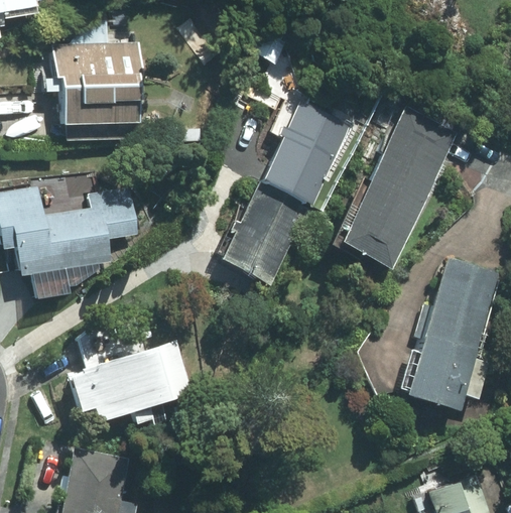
[(0,0),(0,26),(7,25),(5,11),(33,7),(31,0),(0,0)]
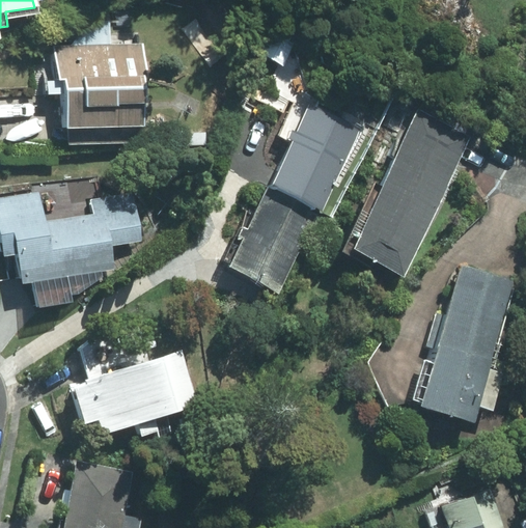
[(299,44),(274,32),(261,56),(287,68),(299,44)]
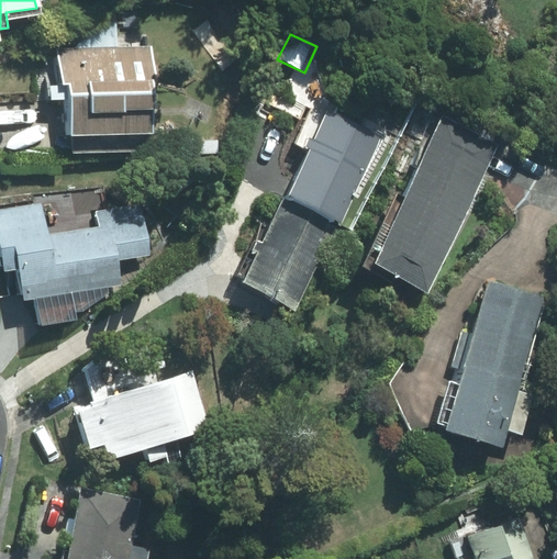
[(68,136),(151,134),(149,84),(153,84),(153,51),(59,53),(59,85),(67,85),(68,136)]
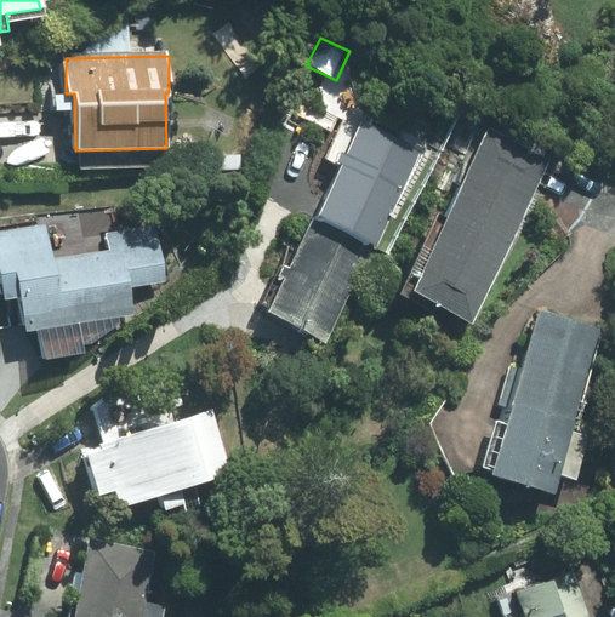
[(318,217),(379,249),(426,155),(364,124),(318,217)]
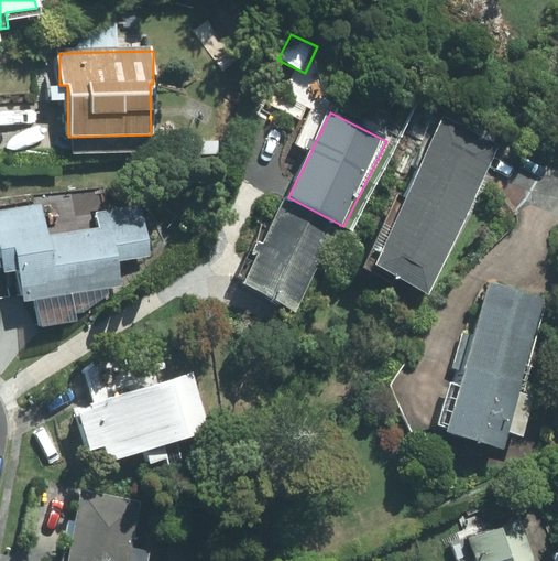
[(430,292),(504,147),(448,119),(374,263),(430,292)]
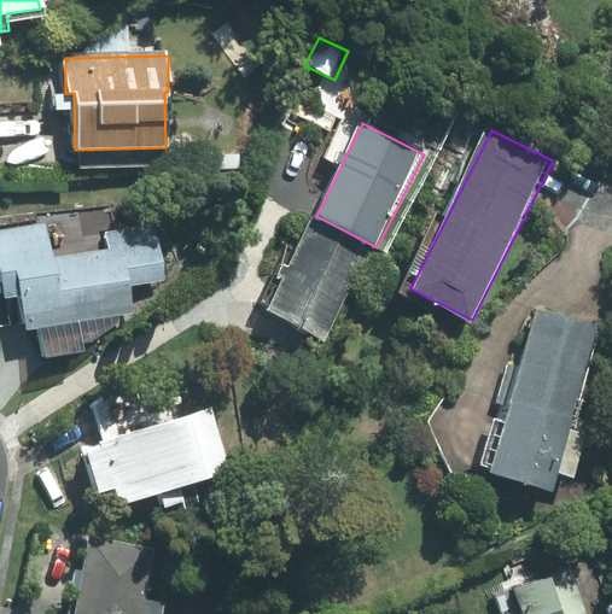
[(330,340),(377,247),(316,216),(268,310),(330,340)]
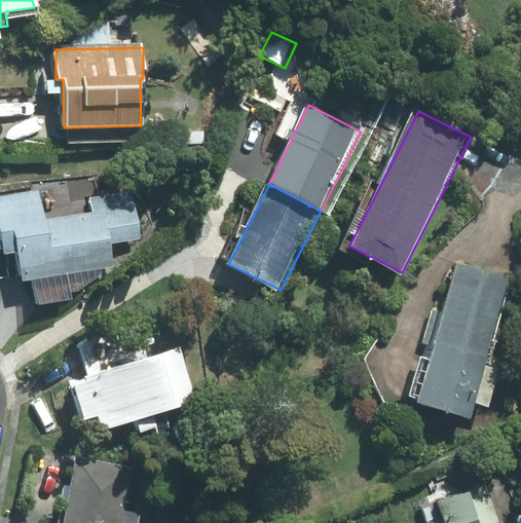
[(20,281),(112,267),(109,245),(138,240),(132,194),(89,200),(90,215),(43,221),(38,192),(0,197),(0,249),(1,254),(15,252),(20,281)]
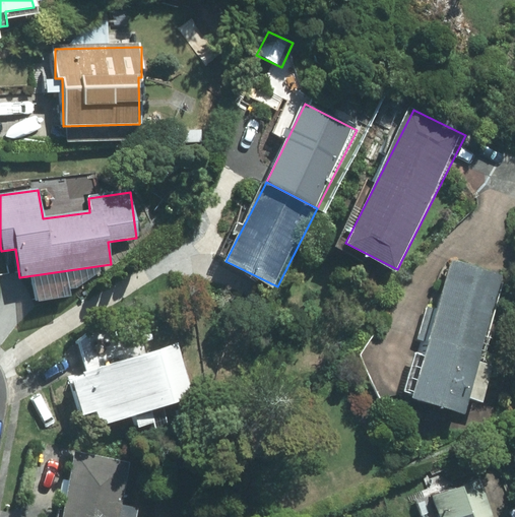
[(481,402),(492,368),(479,364),(506,276),(453,260),(411,397),(464,413),(468,398),(481,402)]
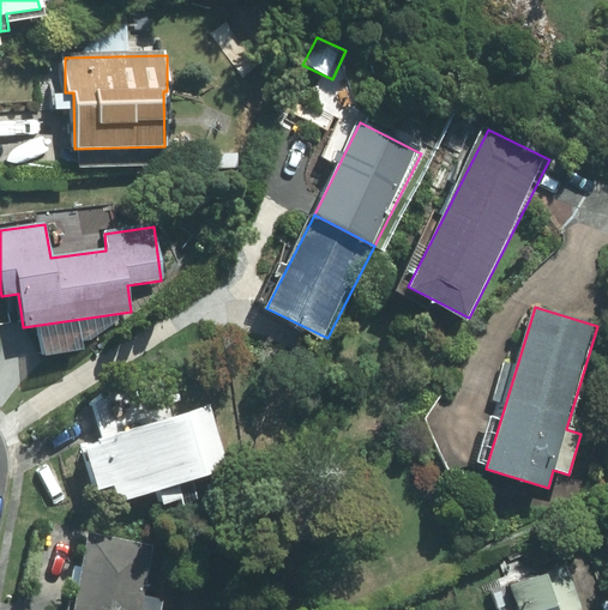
[(229,470),(212,406),(125,432),(121,420),(103,398),(91,406),(101,438),(91,441),(92,446),(77,450),(92,508),(229,470)]
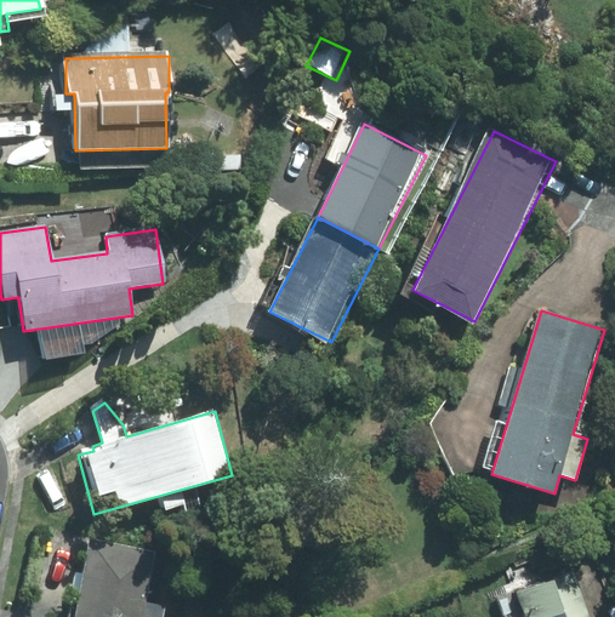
[(154,555),(83,541),(67,616),(165,616),(168,610),(143,605),(154,555)]
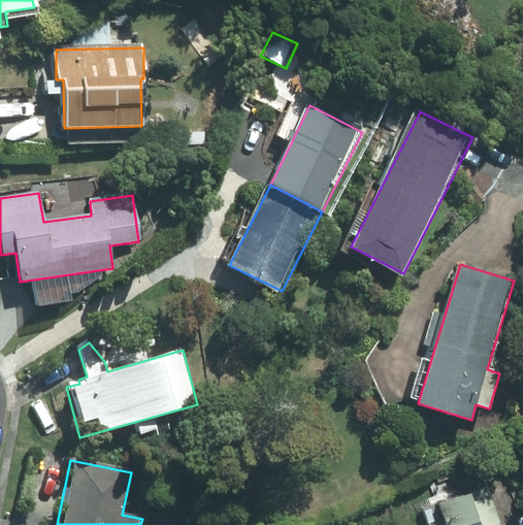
[(500,524),(489,489),(435,505),(442,524),(500,524)]
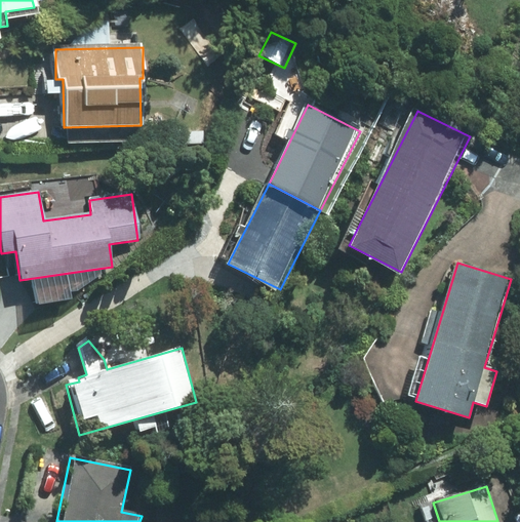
All buildings are outlined.
